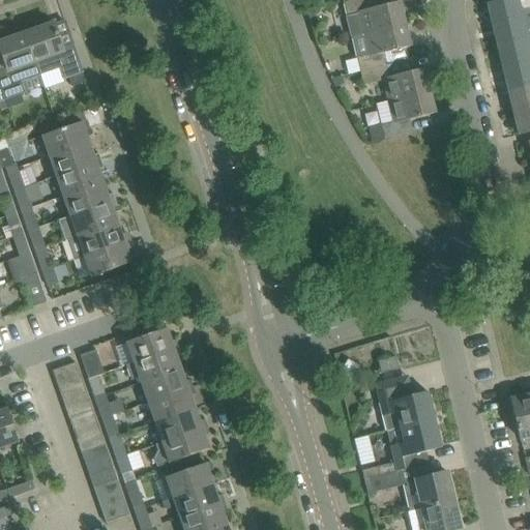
[(342,0),(346,18),(351,37),(404,25),(399,2),(390,4),(389,0),(342,0)]
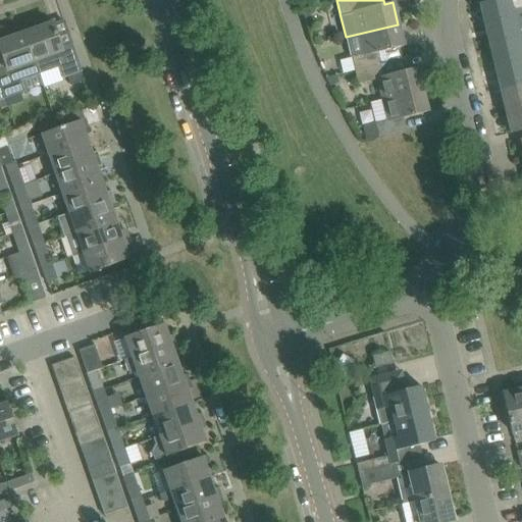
[(484,24),(521,15),(521,3),(521,0),(494,0),(491,1),(479,4),(484,24)]
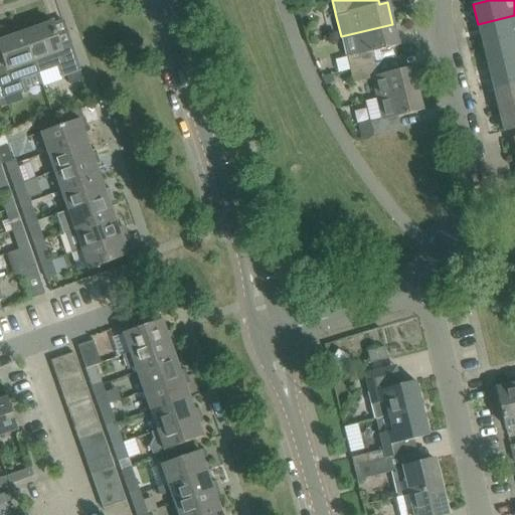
[(514,37),(514,15),(478,24),(483,46),(514,37)]
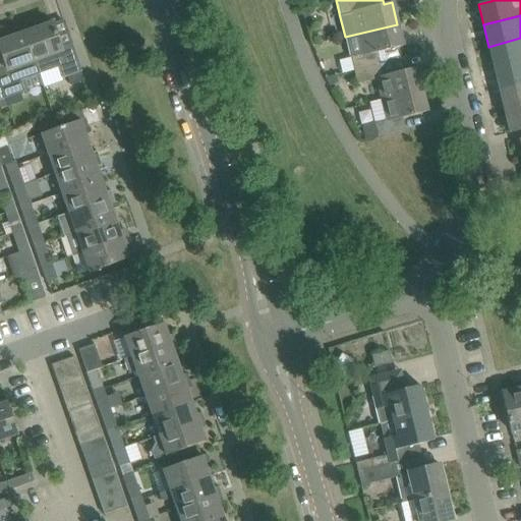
[(81,71),(72,44),(60,48),(52,23),(24,33),(39,74),(58,68),(61,78),(81,71)]
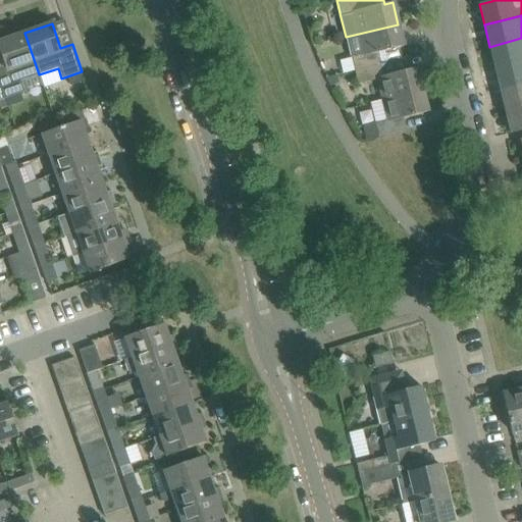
[(398,24),(346,37),(351,56),(354,70),(381,64),(403,59),(400,47),(404,46),(398,24)]
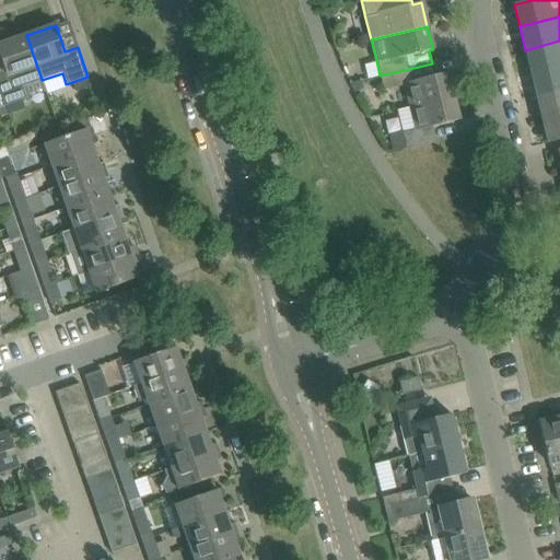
[(22,86),(42,80),(26,35),(0,44),(0,55),(7,72),(0,73),(0,90),(6,106),(26,98),(22,86)]
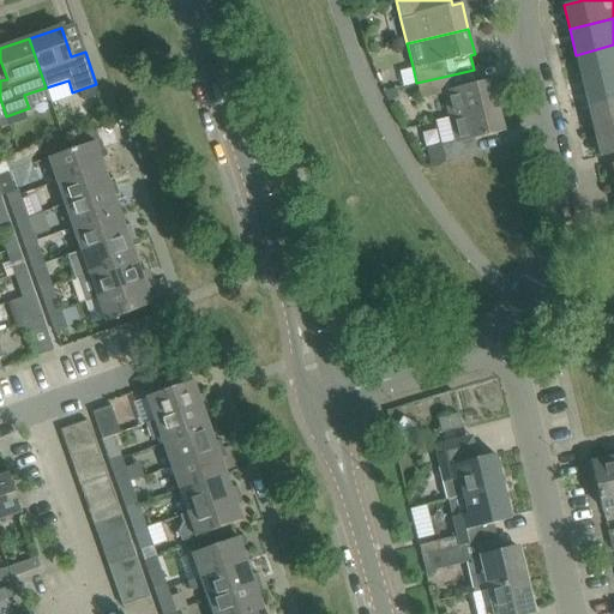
[(582,80),(613,72),(613,44),(576,55),(582,80)]
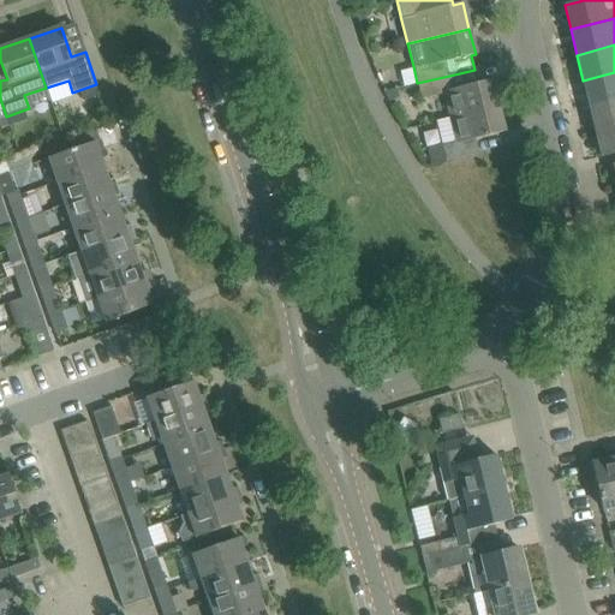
[(449,76),(417,83),(422,101),(445,95),(449,118),(497,106),(491,81),(477,84),(475,70),(449,76)]
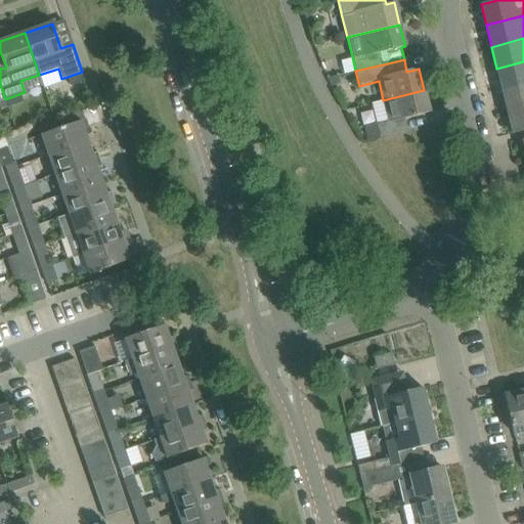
[(523,84),(523,61),(496,69),(501,90),(523,84)]
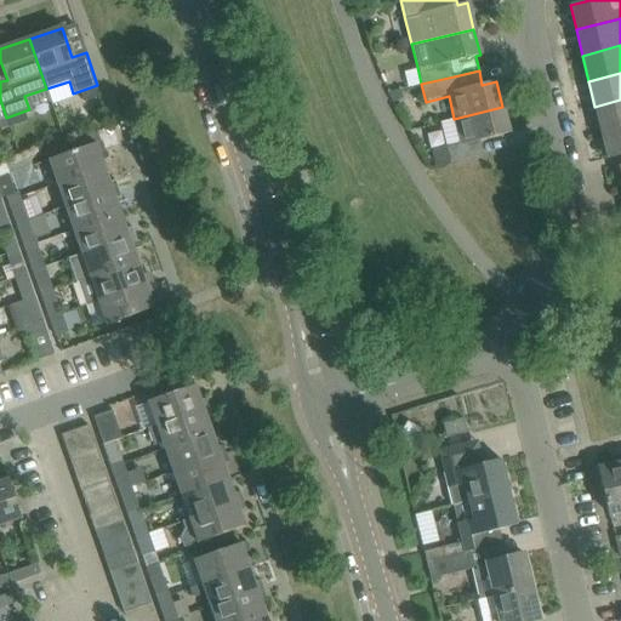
[(620,127),(620,100),(594,107),(600,132),(620,127)]
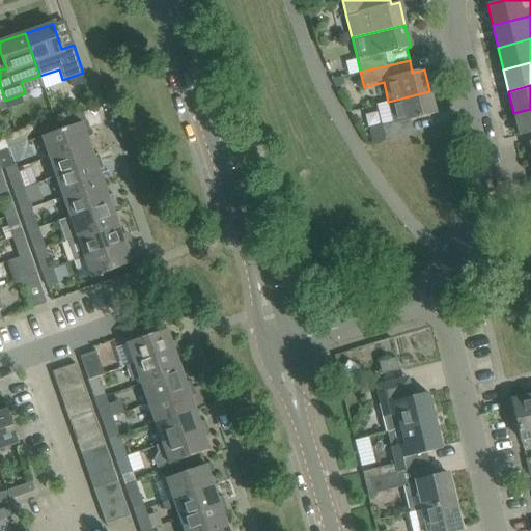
[(393,122),(382,126),(385,140),(413,133),(411,120),(435,114),(429,91),(388,102),(393,122)]
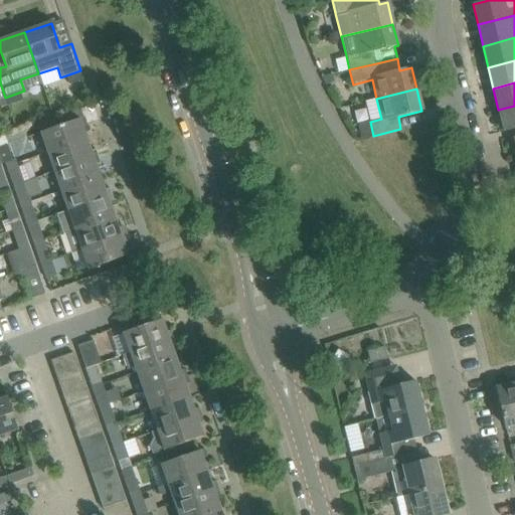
[(514,106),(498,110),(504,132),(514,129),(514,106)]
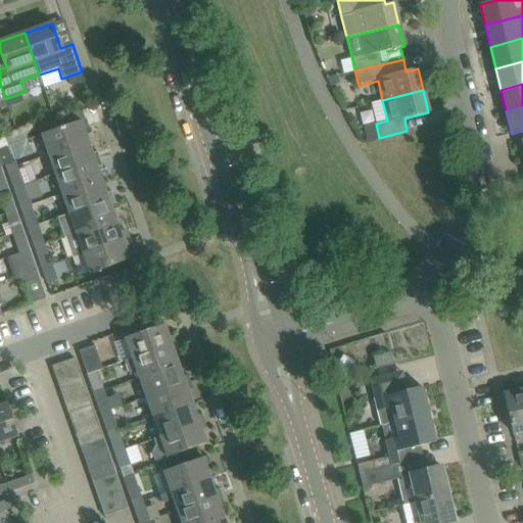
[(83,110),(44,124),(47,133),(66,126),(86,119),(83,110)]
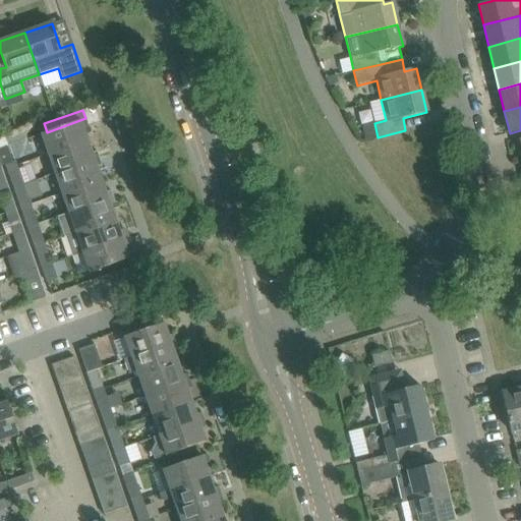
[(358,113),(360,124),(372,121),(369,110),(358,113)]
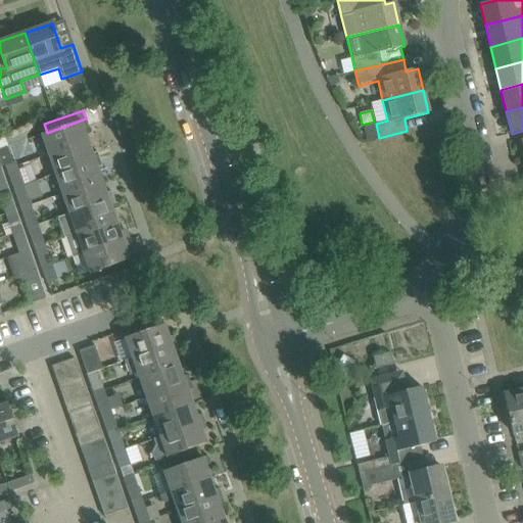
[(47,155),(87,141),(83,129),(88,127),(86,119),(66,126),(47,133),(40,135),(47,155)]
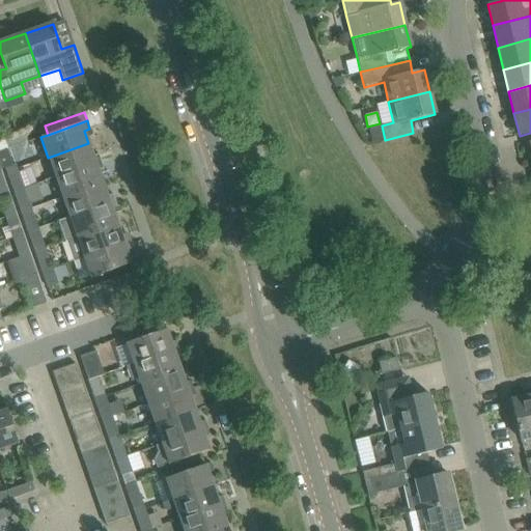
[(55,177),(101,162),(99,155),(92,157),(88,143),(48,158),(55,177)]
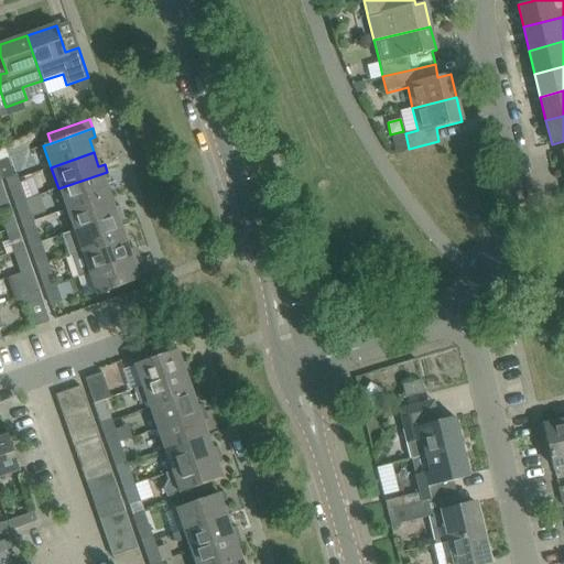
[(12,174),(7,156),(0,159),(0,171),(2,180),(6,179),(8,183),(17,179),(14,173),(12,174)]
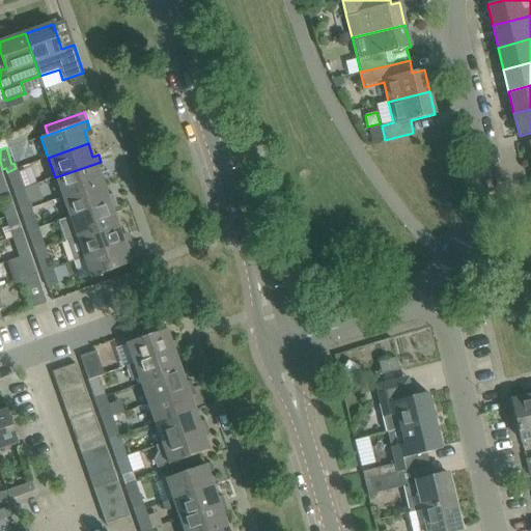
[(62,198),(103,184),(98,170),(104,169),(101,162),(55,177),(62,198)]
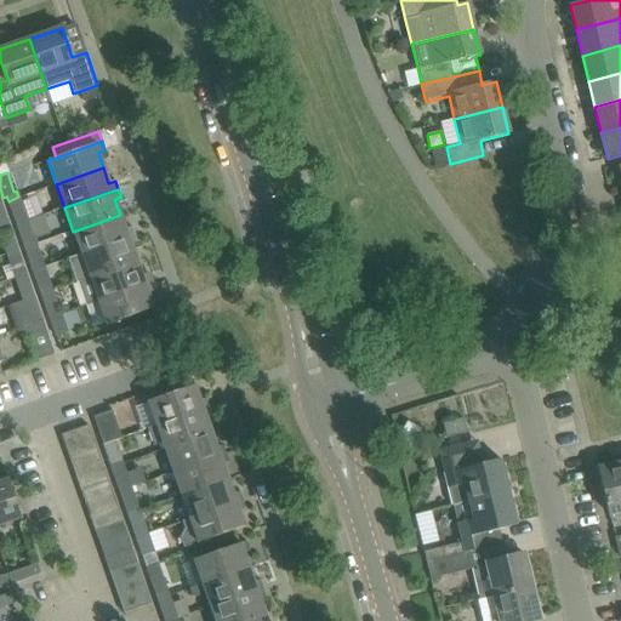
[(22,201),(21,203),(18,197),(9,201),(17,224),(28,221),(22,201)]
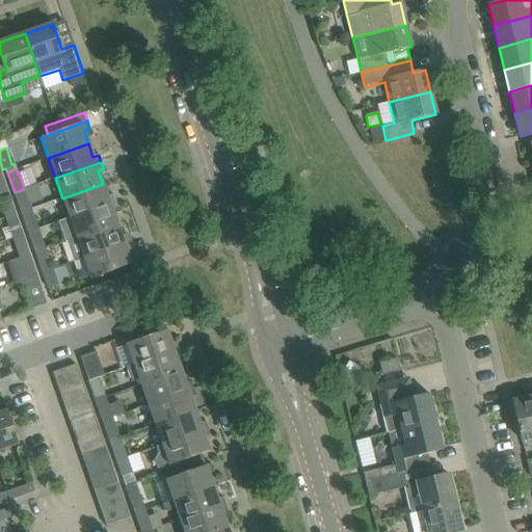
[(70,218),(115,203),(112,194),(107,196),(103,184),(62,198),(70,218)]
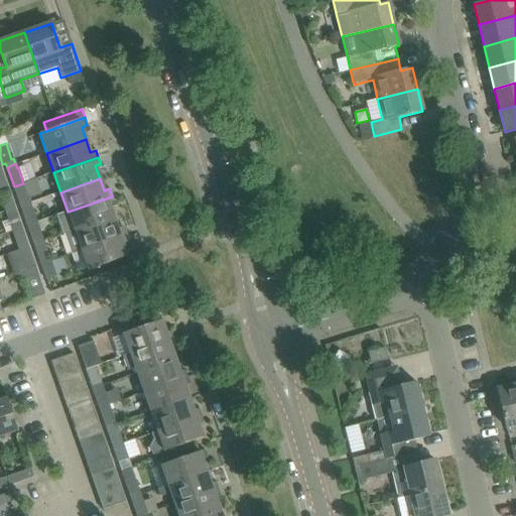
[(30,204),(29,199),(23,183),(14,186),(21,207),(30,204)]
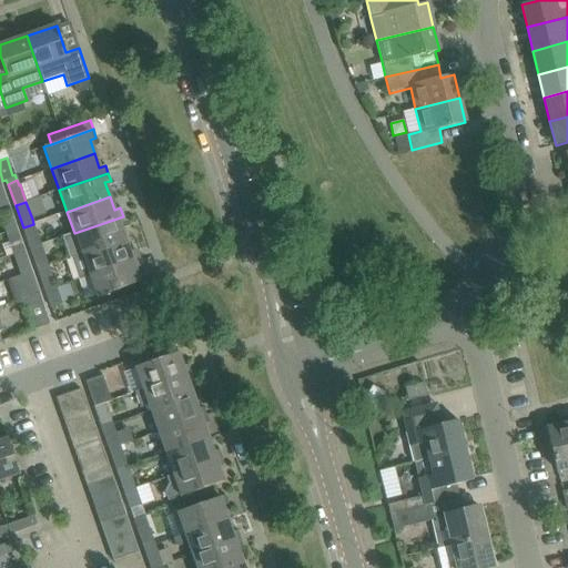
[(17,230),(14,224),(9,208),(0,211),(0,217),(6,234),(17,230)]
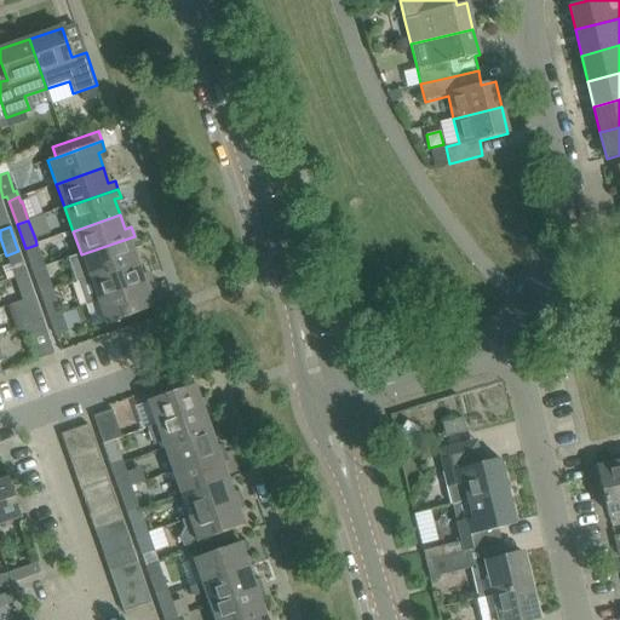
[(90,277),(136,262),(131,246),(137,244),(135,236),(81,254),(68,259),(76,282),(90,277)]
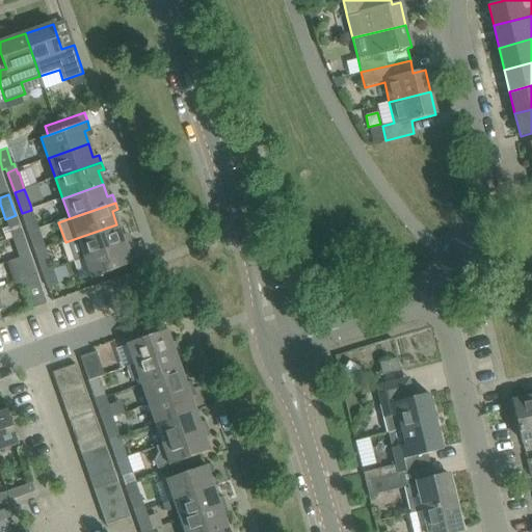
[(28,233),(38,230),(31,210),(22,213),(28,233)]
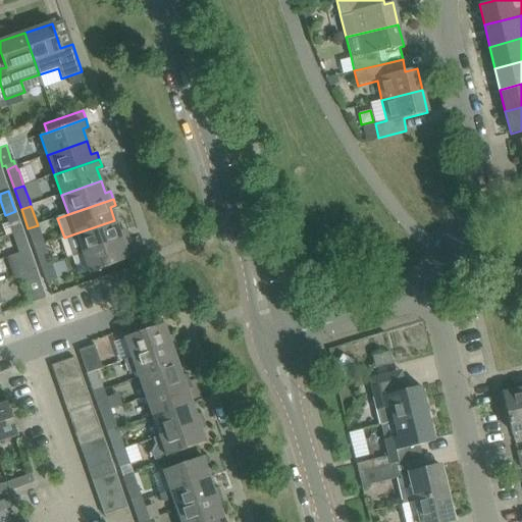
[(22,230),(16,214),(15,211),(5,215),(8,222),(2,225),(5,237),(12,233),(12,235),(22,230)]
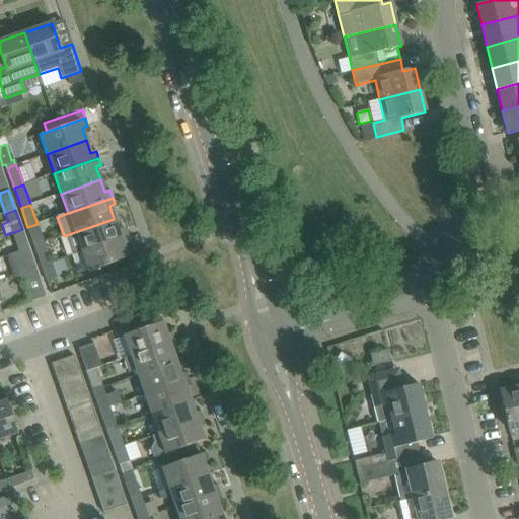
[(81,251),(126,236),(124,229),(118,231),(114,219),(75,232),(81,251)]
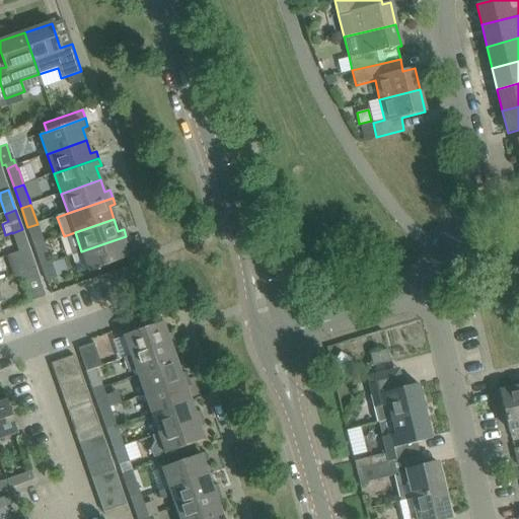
[(45,243),(43,238),(38,224),(27,227),(34,246),(45,243)]
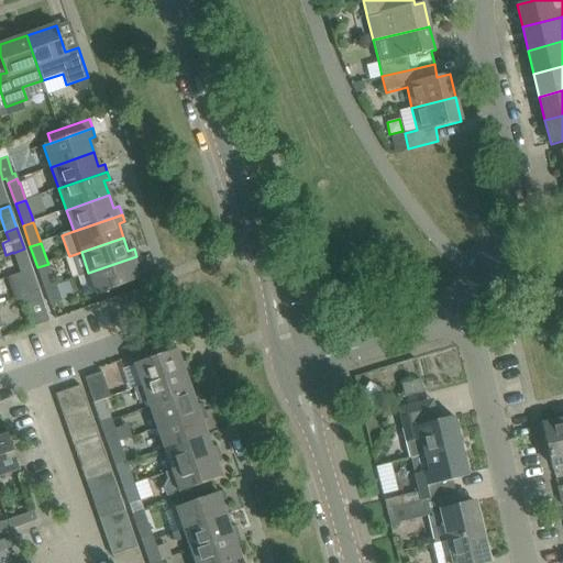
[(31,269),(30,265),(24,249),(13,253),(21,274),(31,269)]
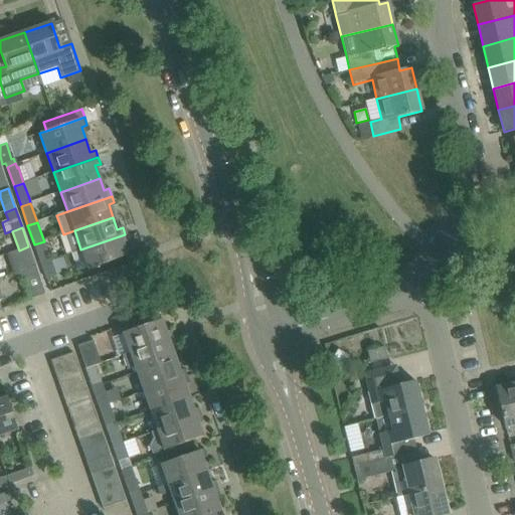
[(80,249),(81,250),(88,270),(127,255),(127,254),(126,254),(122,242),(128,240),(125,234),(80,249)]
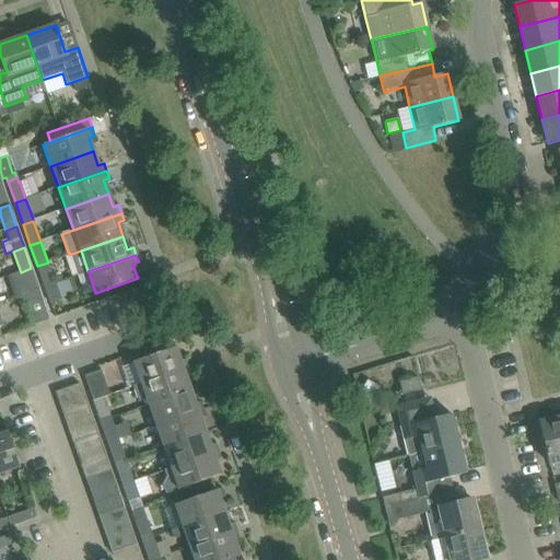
[(55,283),(49,266),(48,263),(37,266),(45,287),(55,283)]
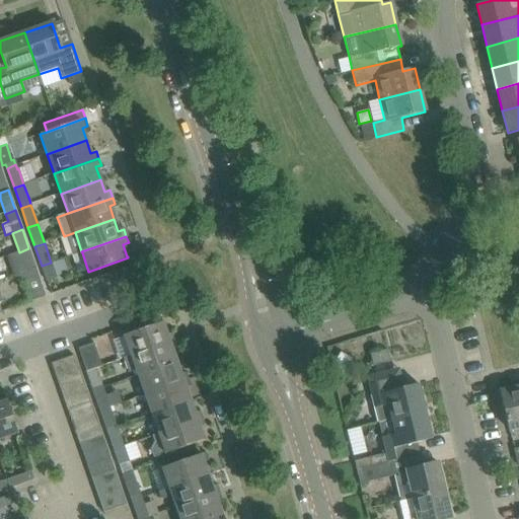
[(35,268),(29,252),(28,248),(19,252),(25,271),(25,272),(35,268)]
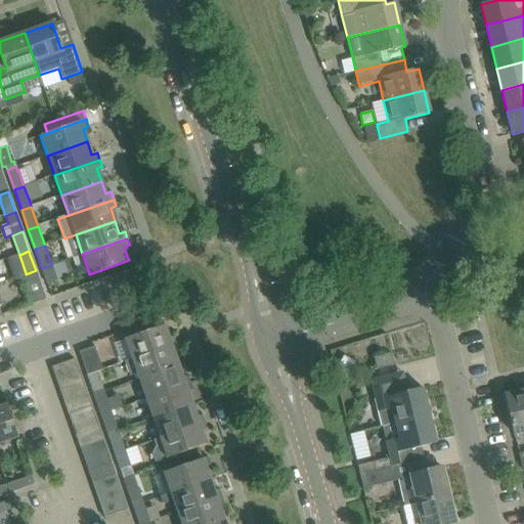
[(42,268),(47,284),(57,280),(51,265),(42,268)]
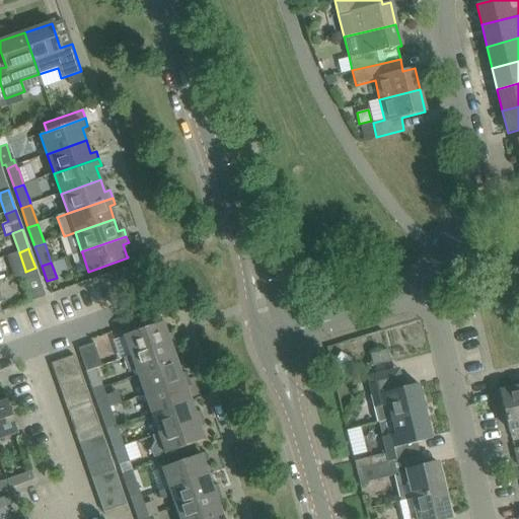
[(41,283),(35,268),(25,272),(25,271),(19,273),(12,276),(12,279),(13,282),(16,283),(24,280),(31,300),(45,296),(41,283)]
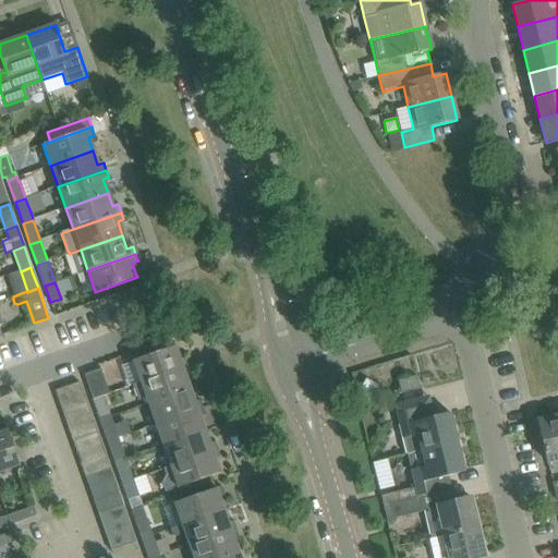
[(132,384),(187,364),(185,359),(179,360),(174,348),(176,347),(174,346),(133,361),(140,380),(132,384)]
